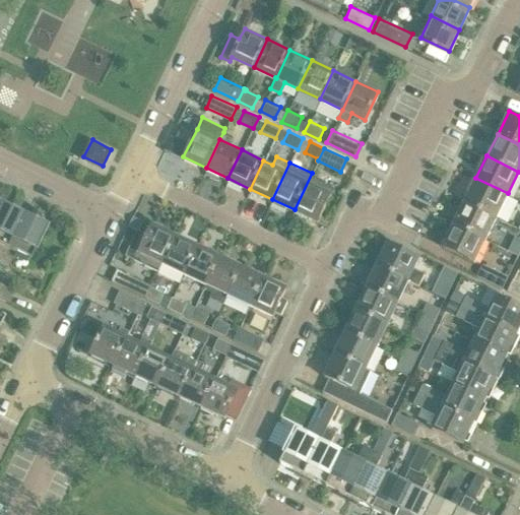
[(317,220),(330,192),(333,186),(324,182),(325,180),(312,173),(295,209),(317,220)]
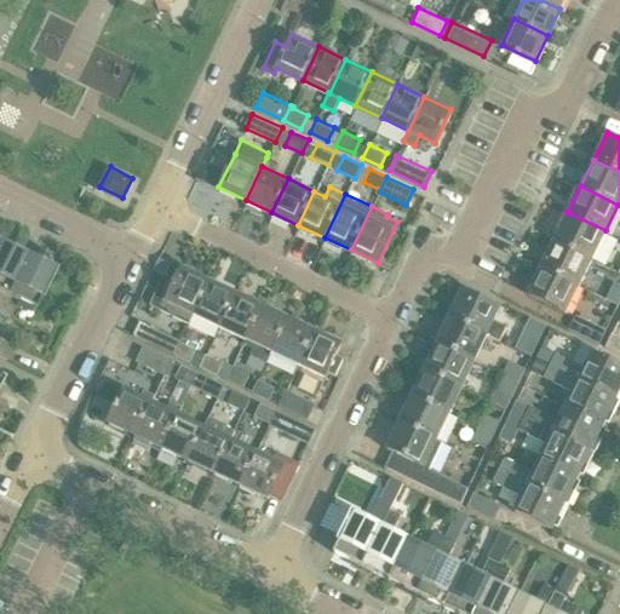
[(592,257),(606,230),(567,212),(555,237),(592,257)]
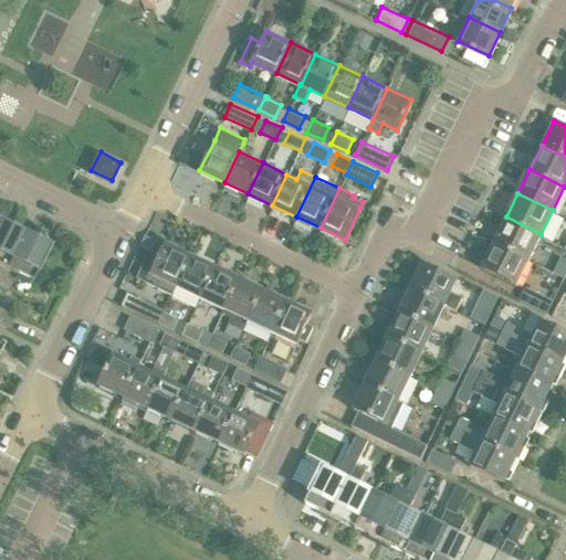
[(528,259),(541,234),(506,217),(493,242),(528,259)]
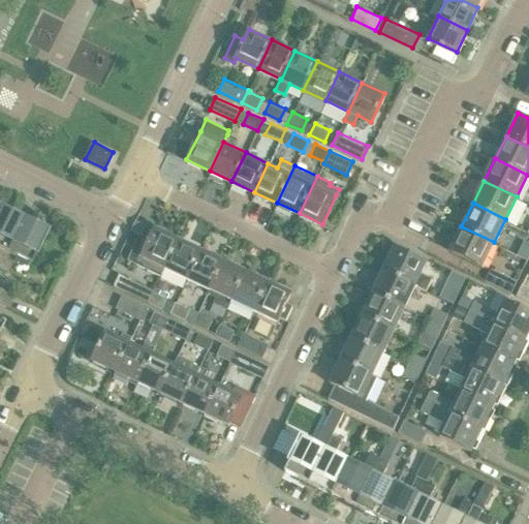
[(0,259),(22,215),(0,205),(0,259)]
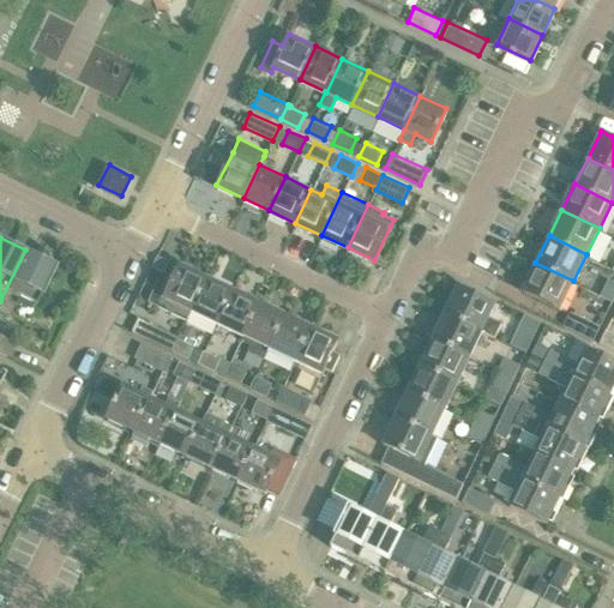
[(34,302),(53,264),(25,250),(0,301),(0,307),(7,312),(16,294),(34,302)]
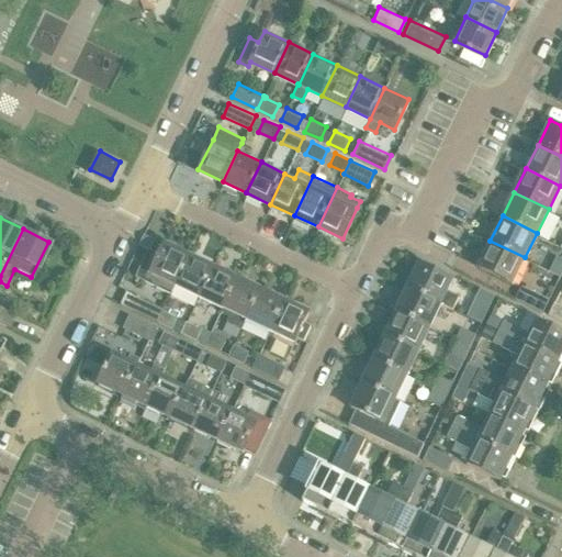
[(173,282),(176,283),(190,253),(165,241),(159,253),(148,247),(136,275),(157,283),(170,291),(173,282)]
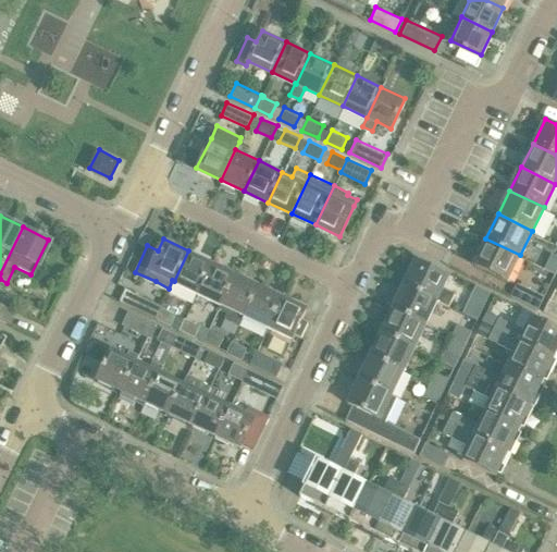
[(508,279),(520,255),(485,238),(474,262),(508,279)]
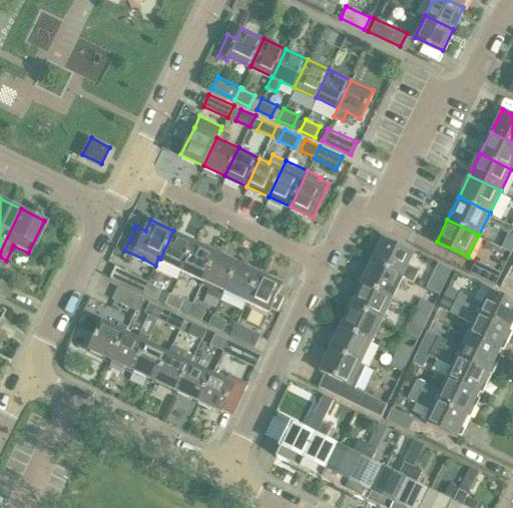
[(181,269),(194,240),(173,230),(160,259),(181,269)]
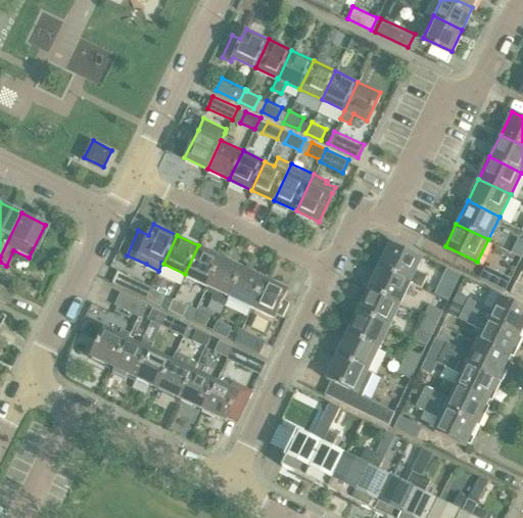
[(521,254),(522,250),(522,238),(519,237),(512,250),(521,254)]
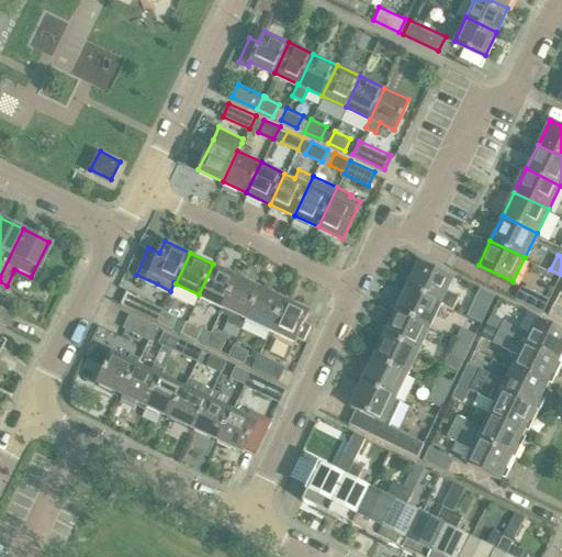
[(451,305),(458,293),(448,288),(453,276),(420,260),(408,283),(441,300),(441,301),(451,305)]
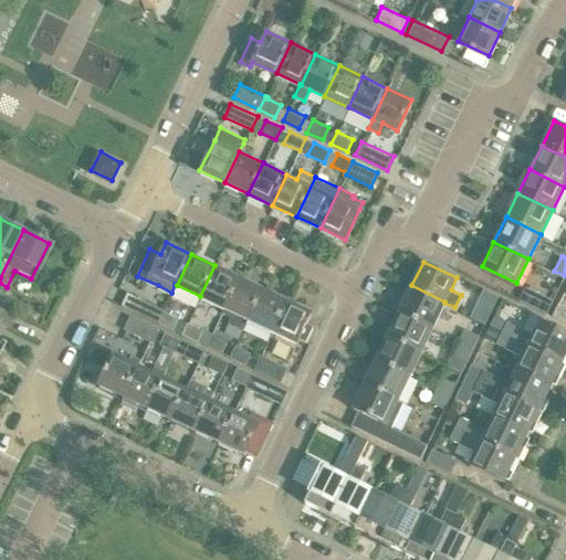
[(224,307),(239,276),(215,265),(200,296),(224,307)]
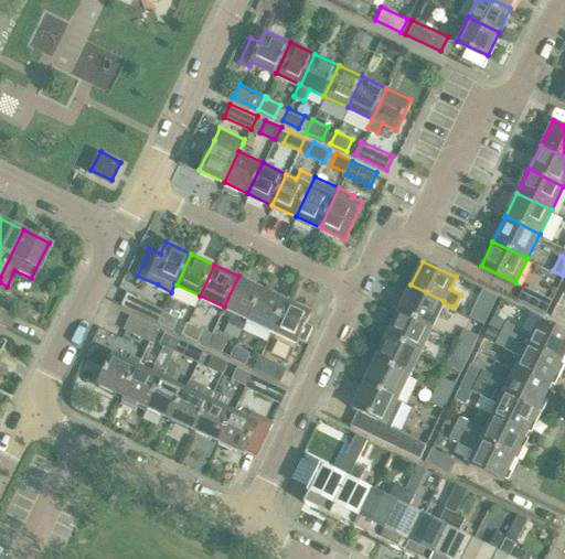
[(244,328),(248,319),(263,288),(238,276),(224,307),(222,310),(232,314),(228,320),(244,328)]
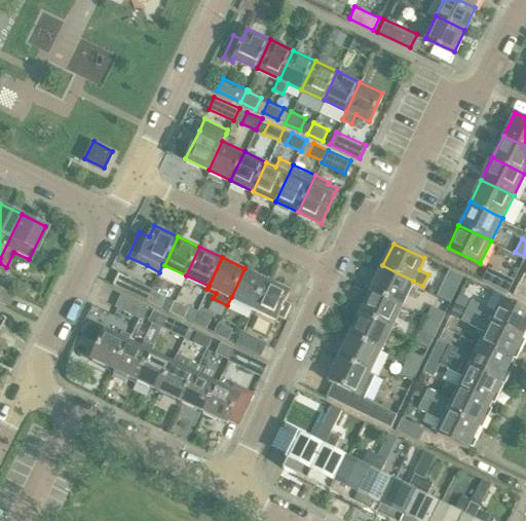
[(403,303),(413,282),(413,281),(382,265),(372,288),(403,303)]
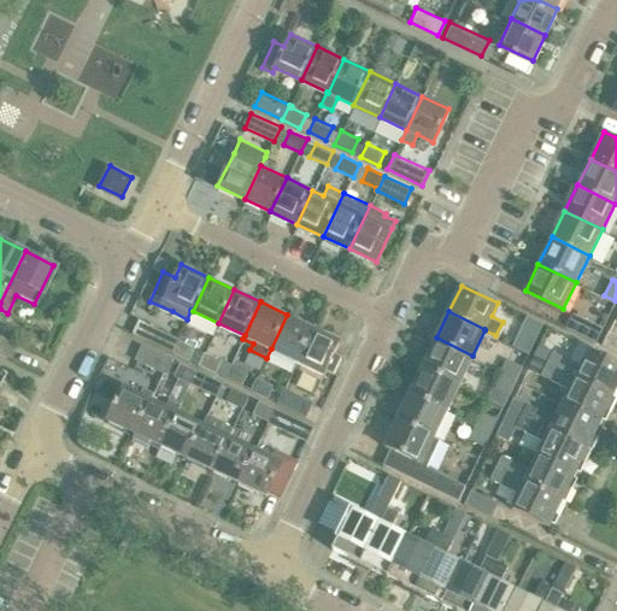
[(595,339),(603,325),(573,311),(566,324),(595,339)]
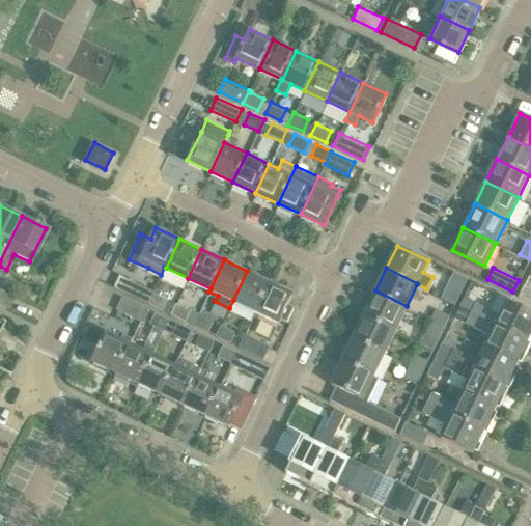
[(462,287),(467,276),(454,270),(449,282),(462,287)]
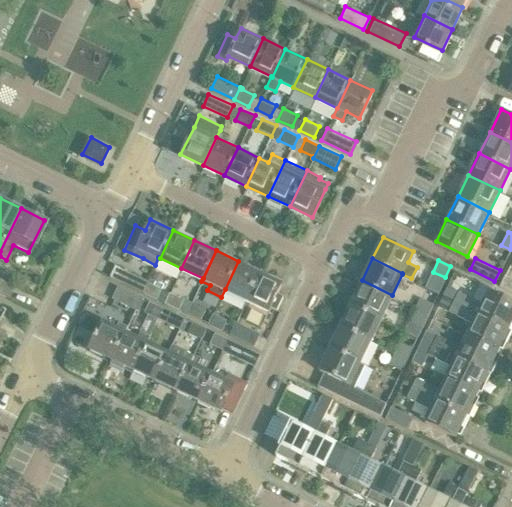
[(247,299),(260,271),(238,261),(225,289),(247,299)]
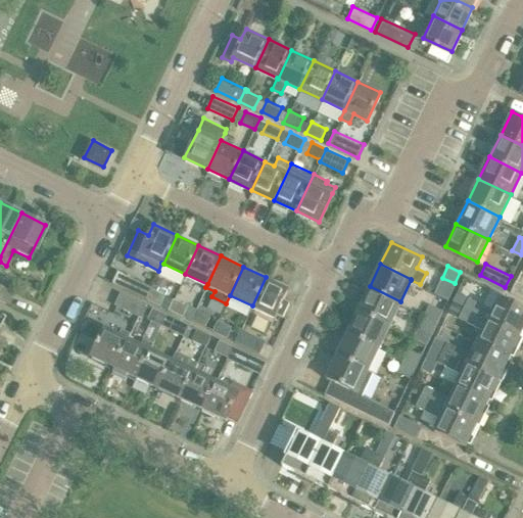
[(147,297),(152,286),(153,285),(117,268),(112,280),(147,297)]
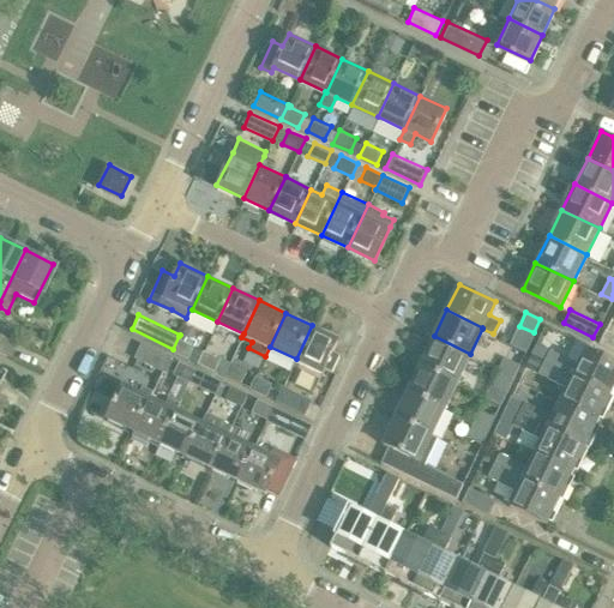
[(331,369),(339,353),(332,349),(337,337),(312,325),(296,359),(321,371),(324,366),(331,369)]
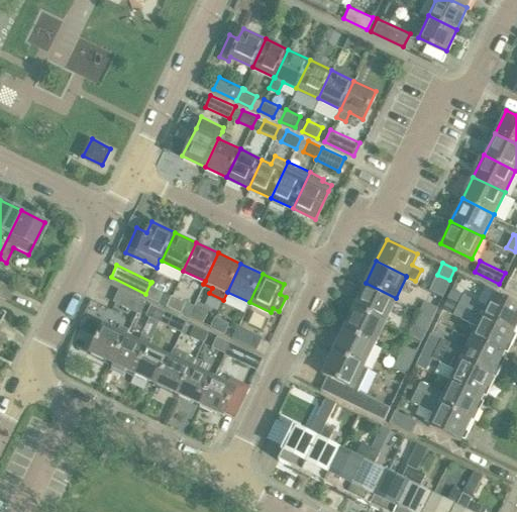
[(516,293),(516,279),(510,276),(505,287),(516,293)]
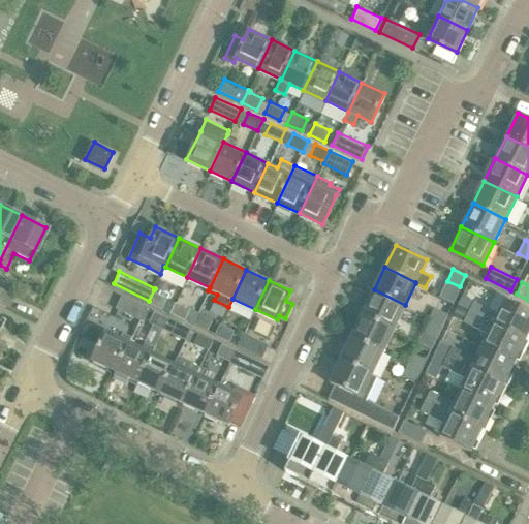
[(0,301),(8,305),(13,294),(0,286),(0,301)]
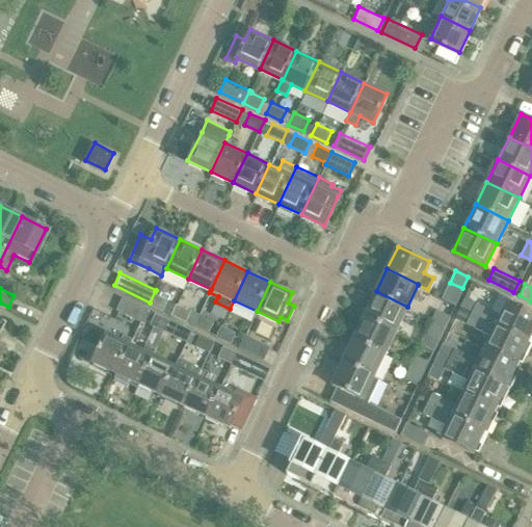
[(163,309),(168,297),(155,291),(150,302),(163,309)]
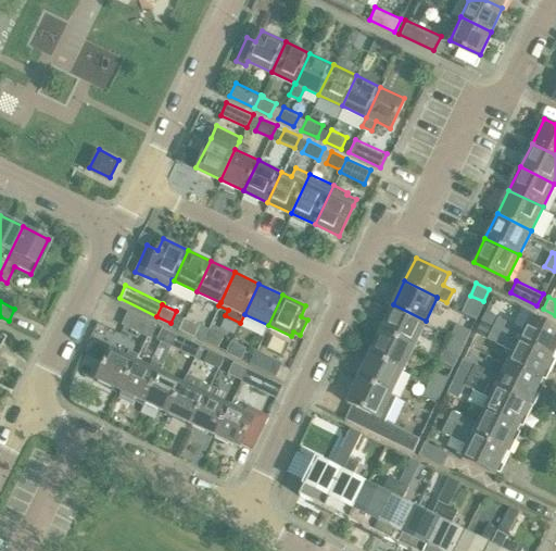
[(415,345),(426,321),(393,304),(381,328),(415,345)]
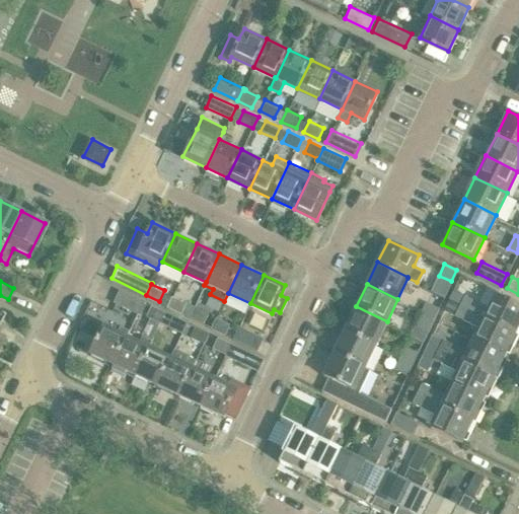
[(454,289),(449,299),(458,304),(518,332),(518,328),(518,304),(496,293),(497,290),(487,285),(479,301),(463,294),(454,289)]
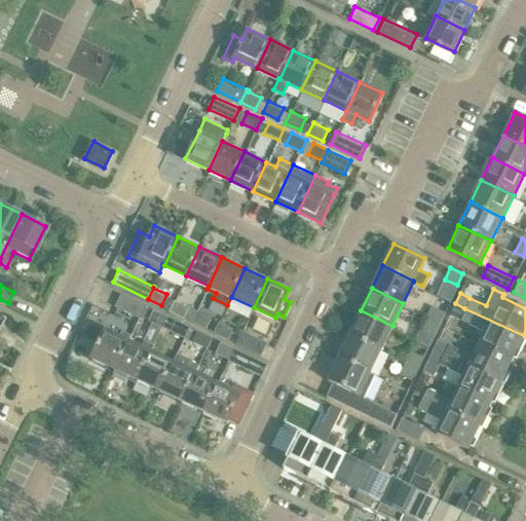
[(139,317),(145,304),(120,293),(115,304),(139,317)]
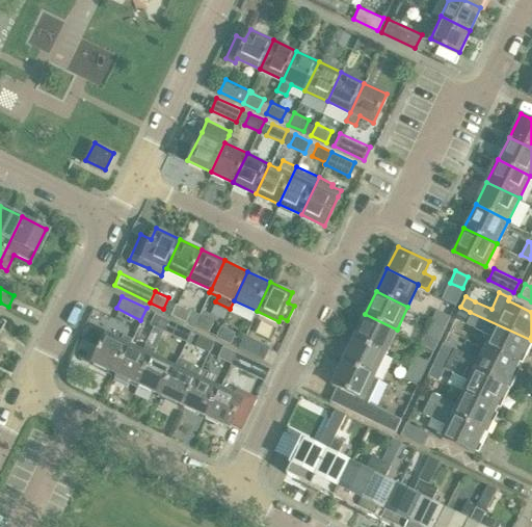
[(186,319),(191,309),(177,301),(171,313),(186,319)]
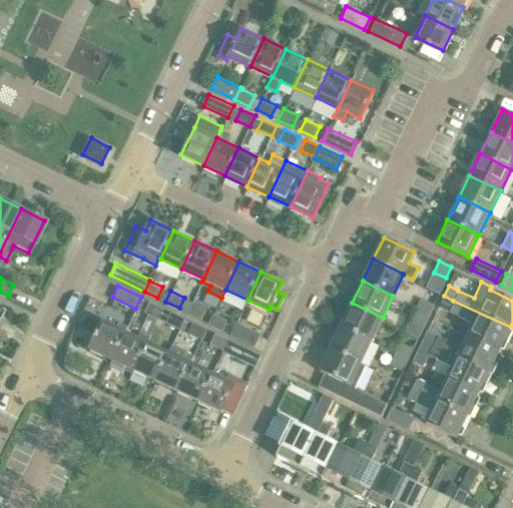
[(444,296),(439,306),(449,310),(473,322),(467,334),(498,348),(504,336),(507,338),(512,328),(453,301),(444,296)]
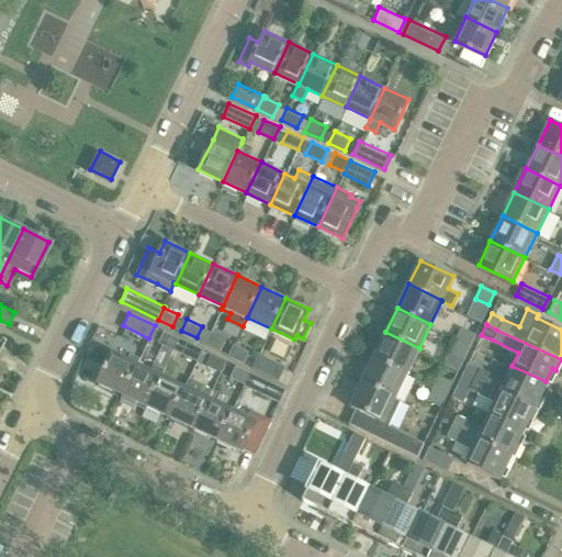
[(471,344),(475,333),(462,326),(457,337),(471,344)]
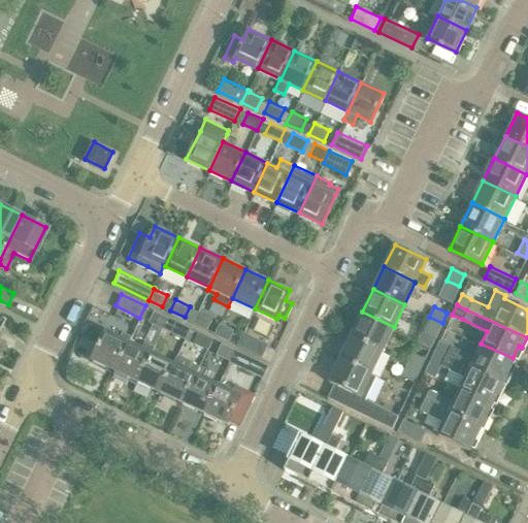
[(163,327),(168,316),(154,309),(149,320),(163,327)]
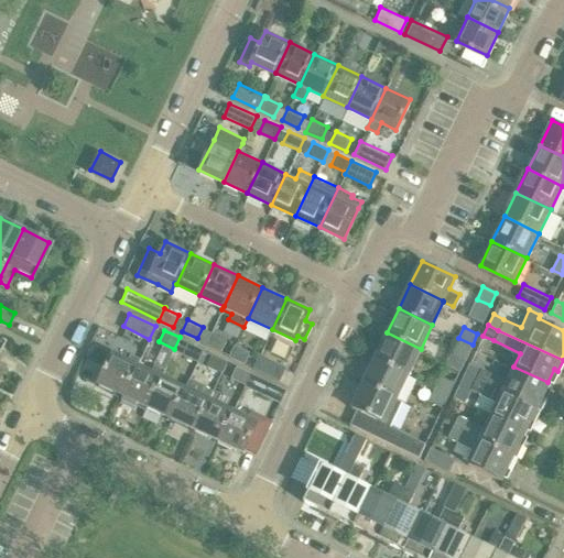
[(221,349),(227,338),(212,330),(206,342),(221,349)]
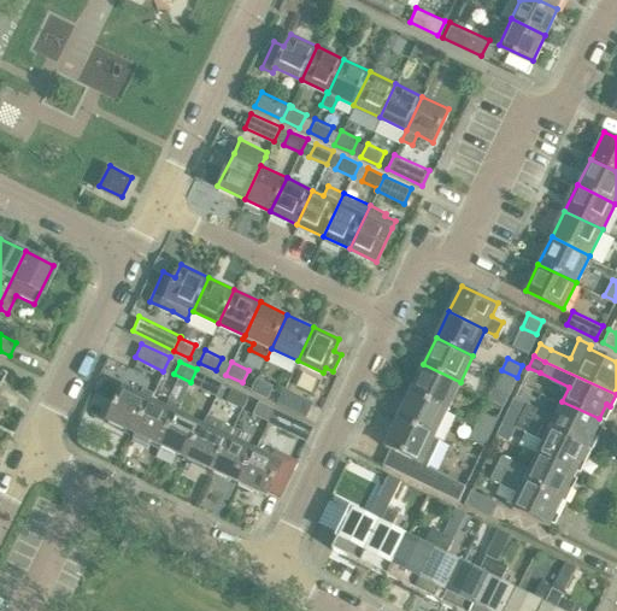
[(447,407),(460,382),(423,364),(411,391),(447,407)]
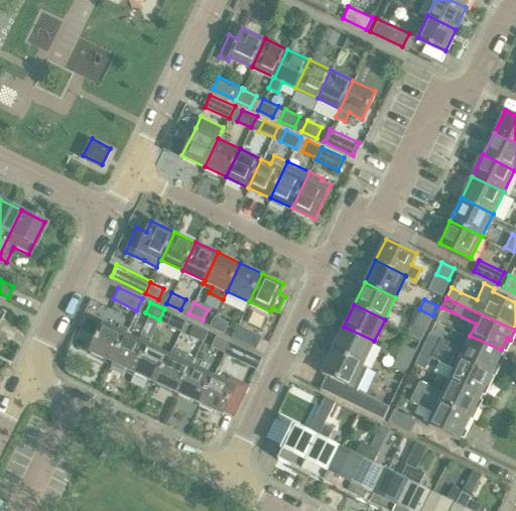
[(426,328),(432,315),(419,309),(413,322),(426,328)]
